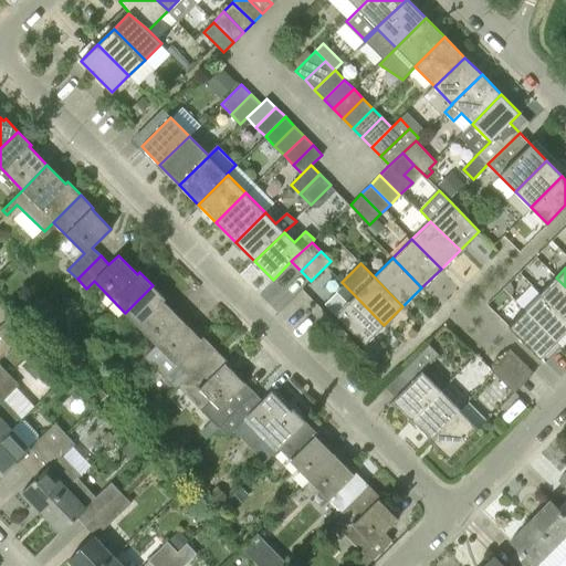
[(565,318),(565,286),(556,278),(541,294),(565,318)]
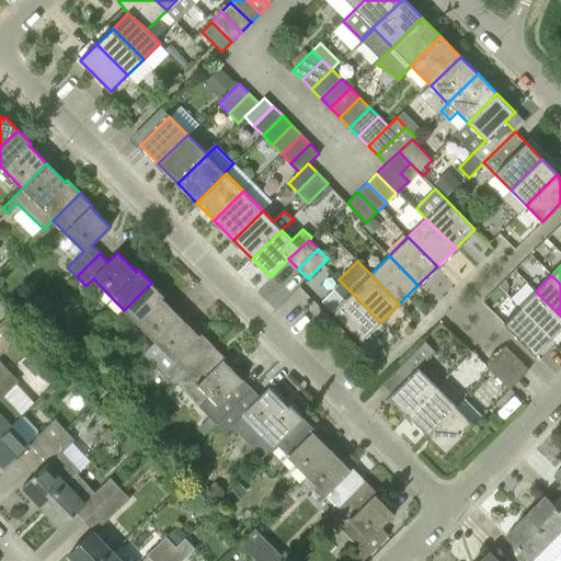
[(362,341),(380,322),(341,282),(322,300),(333,311),(362,341)]
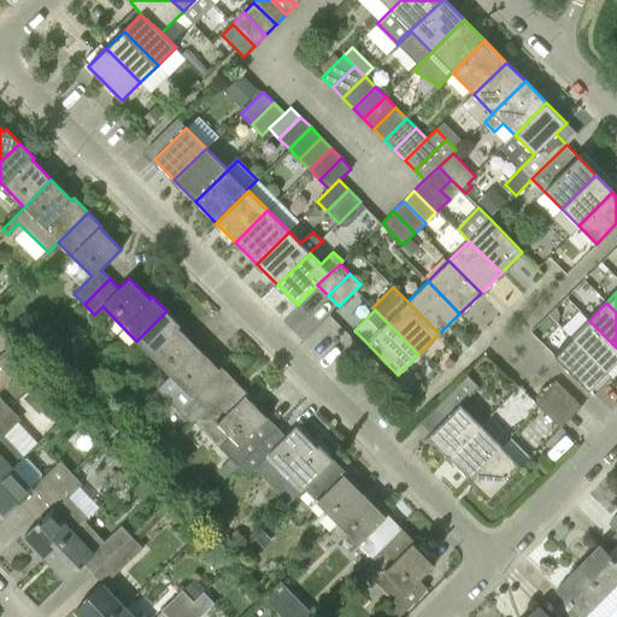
[(171,376),(199,348),(177,327),(180,325),(166,311),(136,341),(170,376),(171,376)]
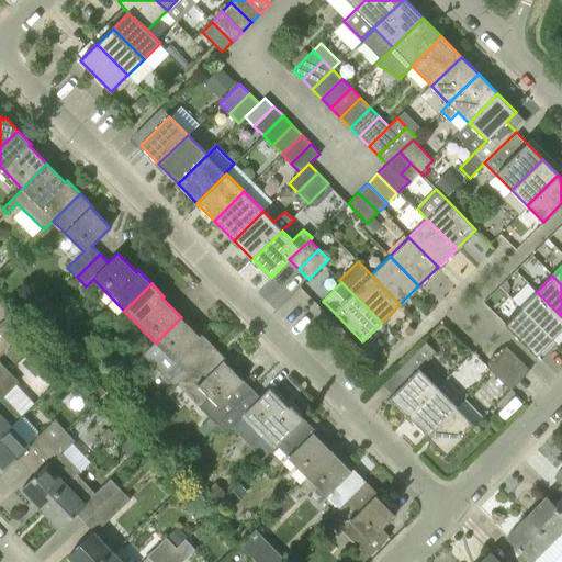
[(551,338),(561,327),(561,316),(537,292),(520,307),(551,338)]
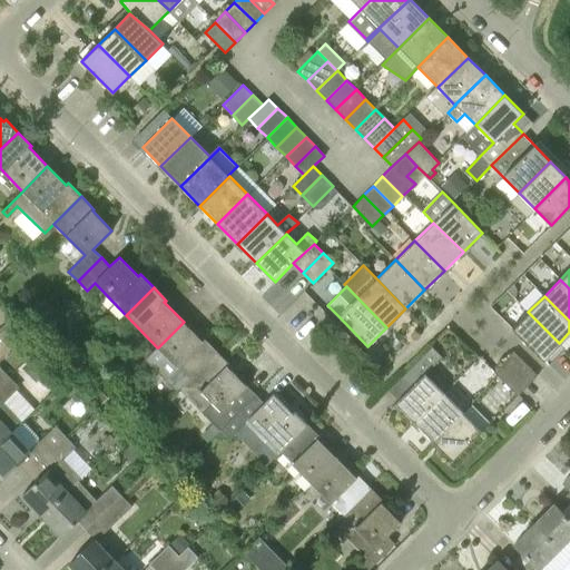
[(543,360),(559,343),(528,312),(512,328),(543,360)]
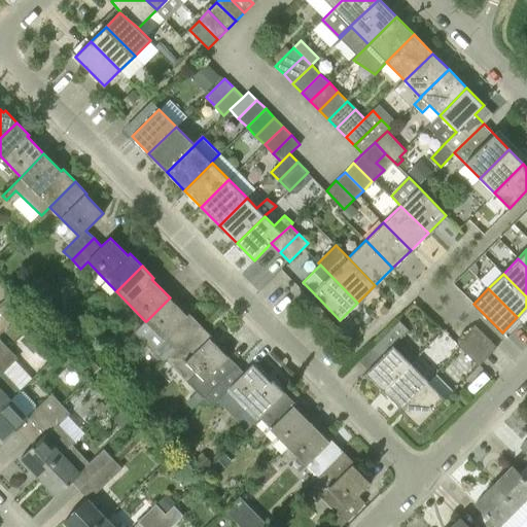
[(163,361),(166,359),(200,324),(188,313),(186,314),(170,297),(146,321),(145,321),(134,332),(163,361)]
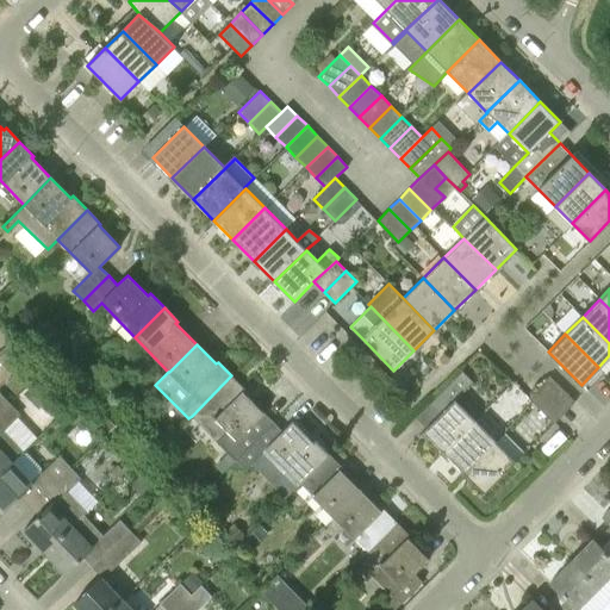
[(443,452),(475,421),(455,399),(473,381),(462,371),(415,417),(425,428),(422,431),(443,452)]
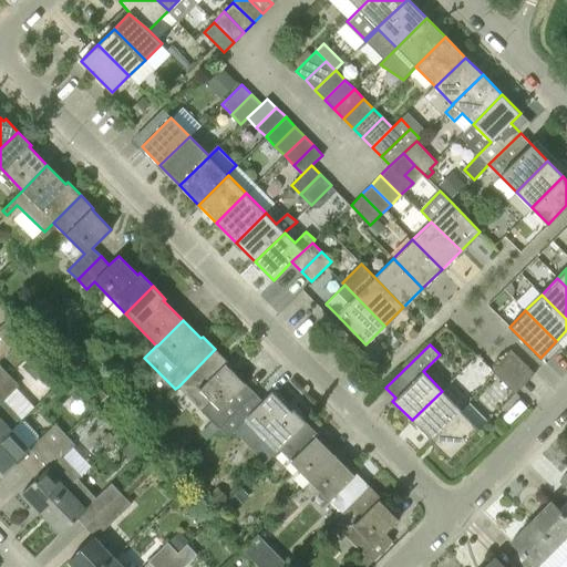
[(218,428),(254,392),(226,363),(228,362),(215,349),(178,387),(218,428)]
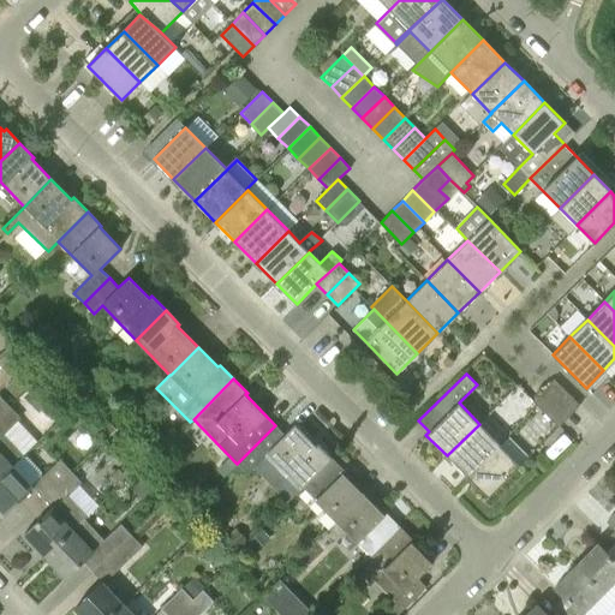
[(568,416),(579,405),(554,380),(543,390),(568,416)]
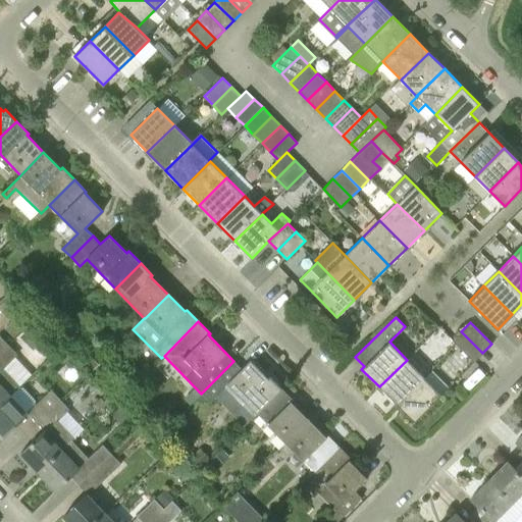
[(474,362),(482,353),(461,331),(452,340),(474,362)]
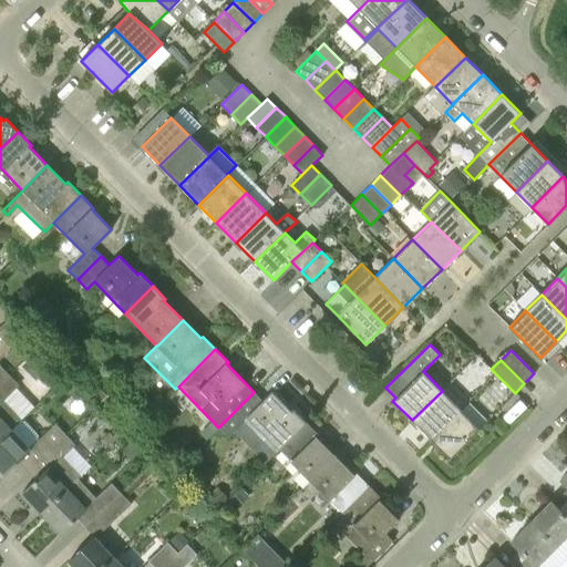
[(0,382),(9,374),(0,364),(0,382)]
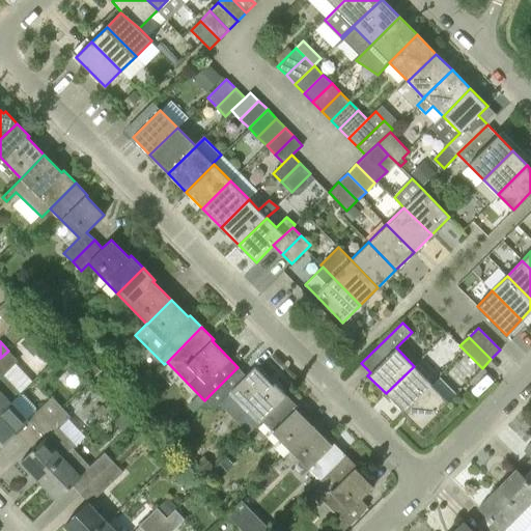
[(0,412),(19,394),(20,393),(2,375),(18,361),(8,351),(0,358),(0,412)]
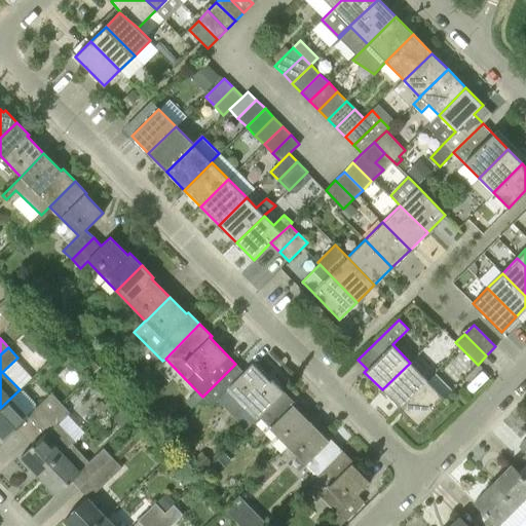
[(259,417),(285,391),(271,379),(270,380),(252,363),(243,371),(235,364),(202,397),(212,405),(229,387),(259,417)]
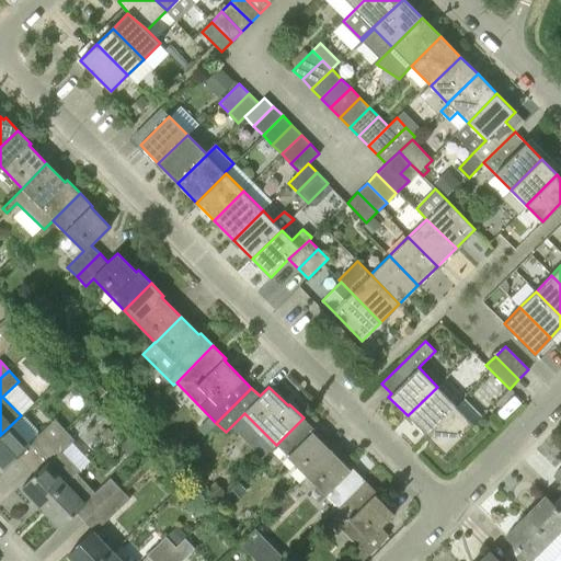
[(408,415),(426,435),(456,405),(437,387),(408,415)]
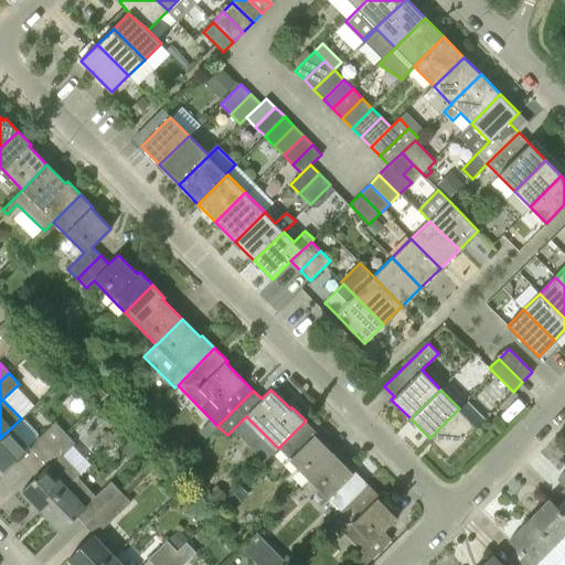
[(465,402),(459,408),(429,438),(448,457),(478,427),(462,411),(468,405),(465,402)]
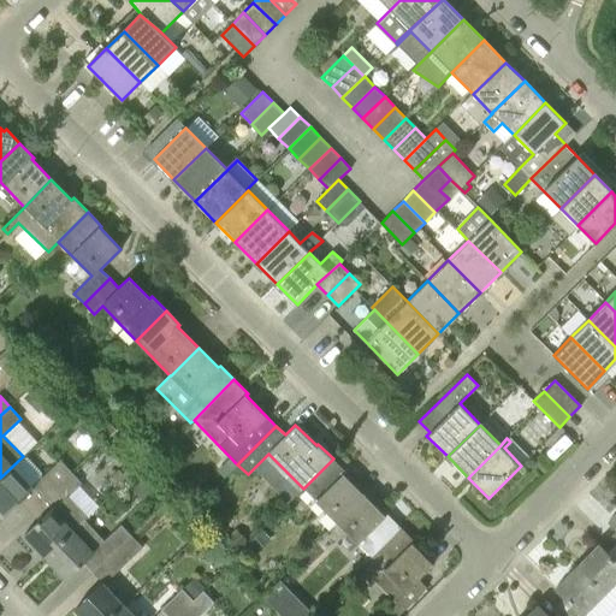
[(19,502),(28,511),(71,472),(60,460),(42,477),(42,473),(27,456),(23,456),(22,457),(0,478),(0,507),(6,514),(19,502)]
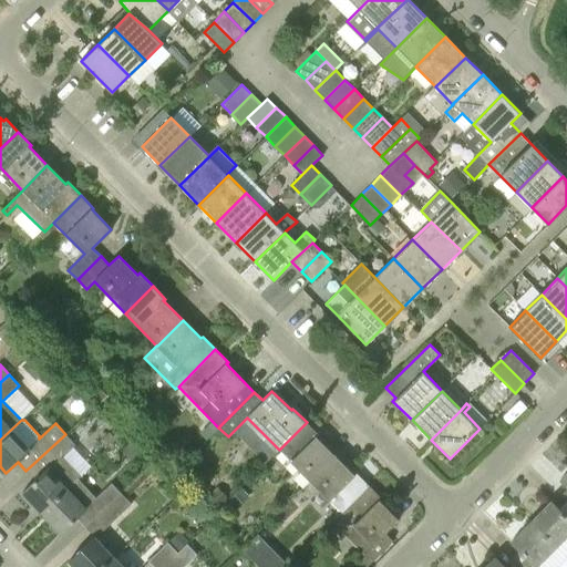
[(310,481),(336,455),(317,436),(319,434),(307,422),(279,450),(310,481)]
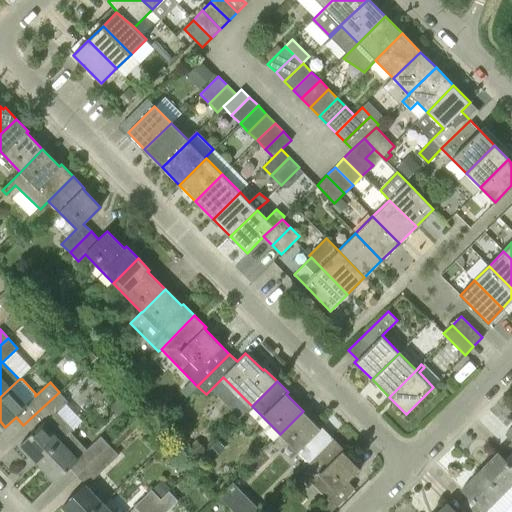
[(91,398),(98,405),(109,395),(105,391),(102,394),(98,391),(91,398)]
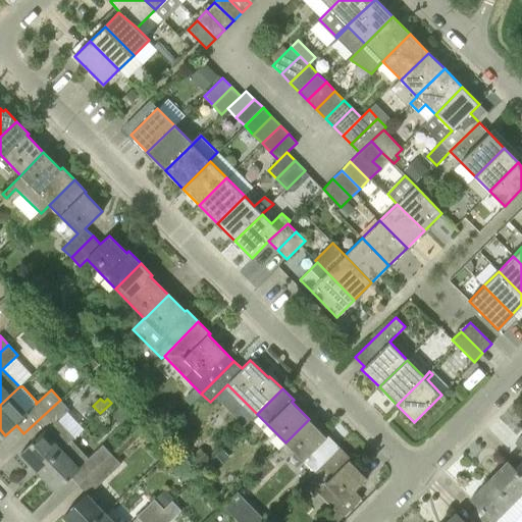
[(39,472),(71,440),(74,437),(57,421),(69,409),(60,400),(23,433),(32,442),(20,453),(39,472)]
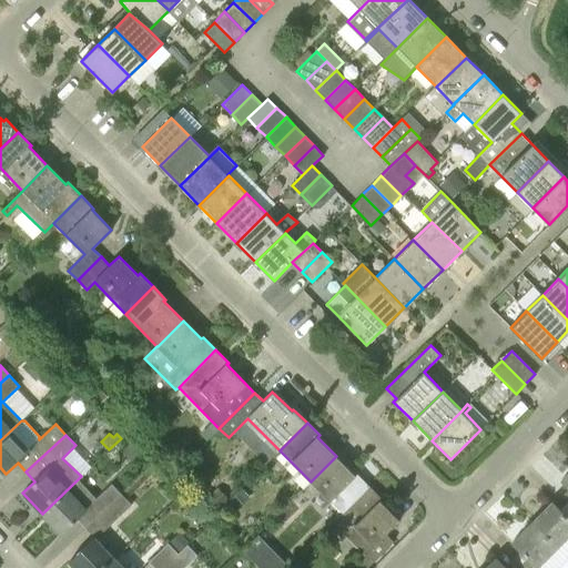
[(343,514),(371,486),(357,473),(355,475),(336,456),(311,482),(343,514)]
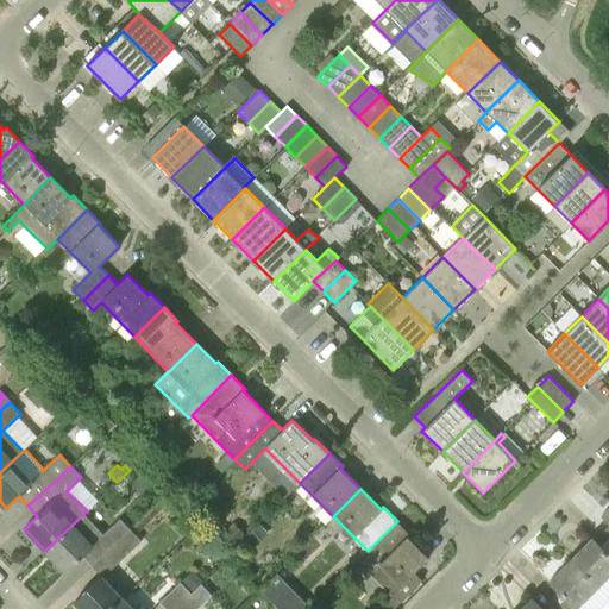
[(83,556),(92,565),(96,560),(132,532),(120,519),(102,534),(83,514),(45,551),(66,572),(83,556)]
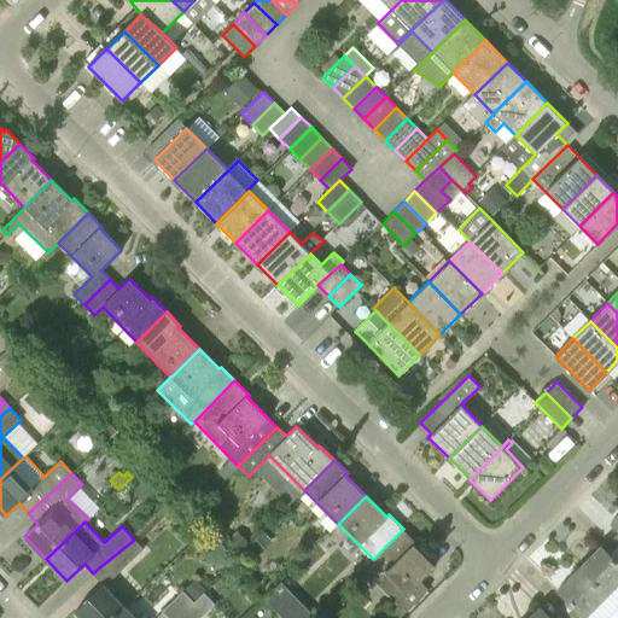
[(403,529),(373,559),(362,569),(397,604),(435,565),(414,544),(417,542),(403,529)]
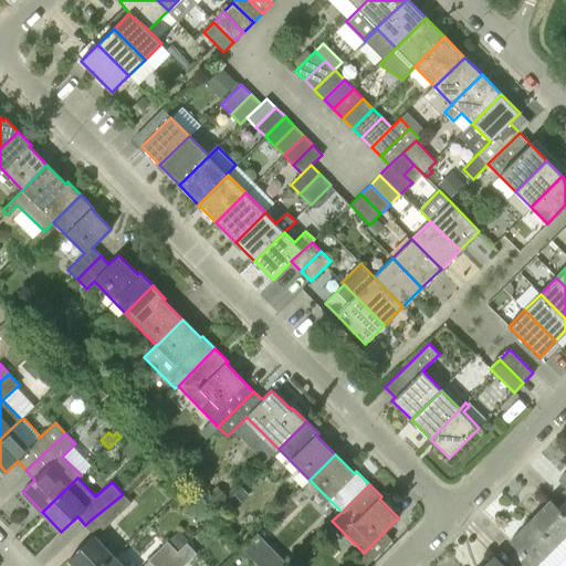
[(90,521),(100,532),(132,503),(123,494),(90,521)]
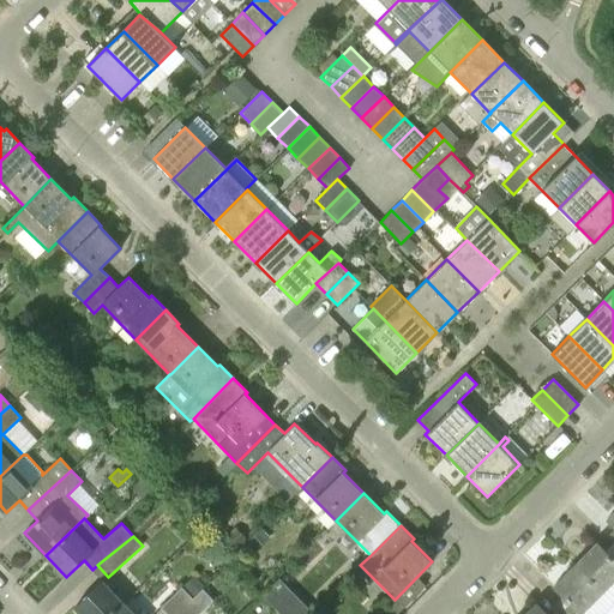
[(575,564),(603,593),(613,581),(613,560),(596,543),(575,564)]
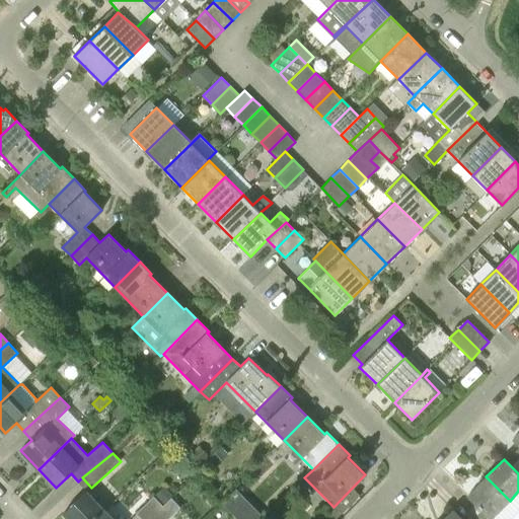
[(467,511),(476,518),(485,518),(489,515),(492,518),(510,501),(486,476),(468,495),(475,503),(467,511)]
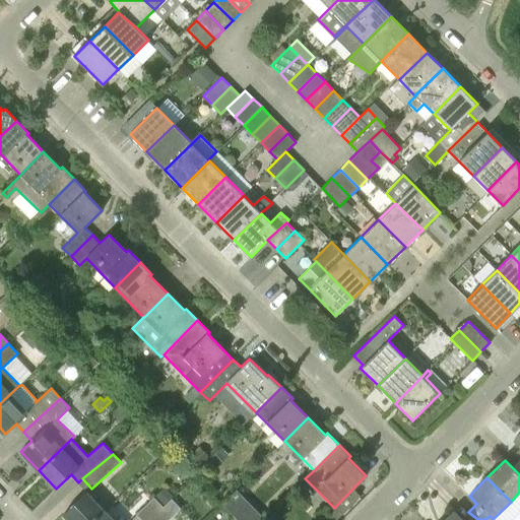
[(236,490),(221,504),(237,519),(262,519),(264,519),(236,490)]
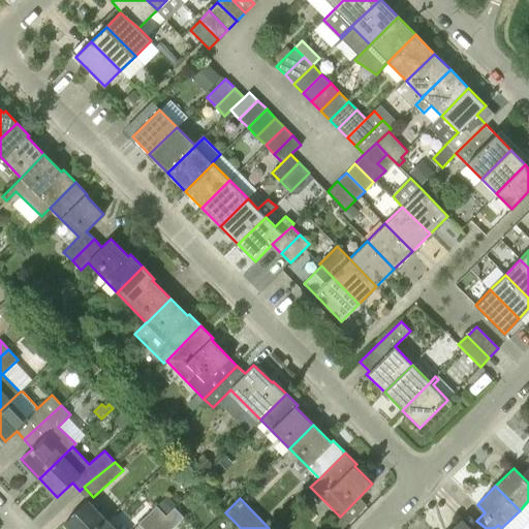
[(93,528),(105,518),(90,500),(89,500),(64,523),(69,528),(93,528)]
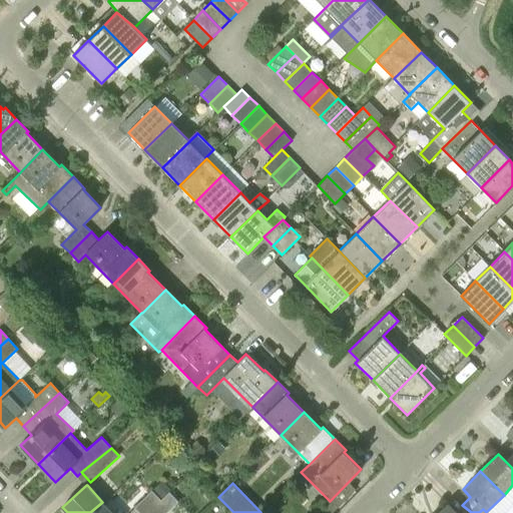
[(133,507),(138,512),(145,512),(160,500),(151,490),(133,507)]
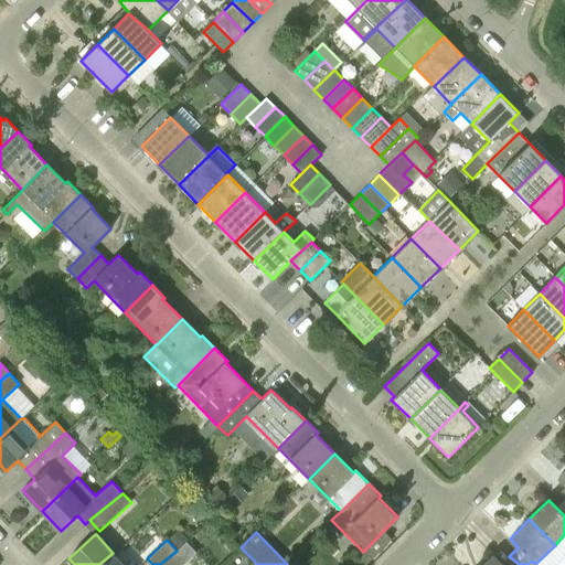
[(160,564),(182,564),(196,552),(185,541),(177,551),(160,564)]
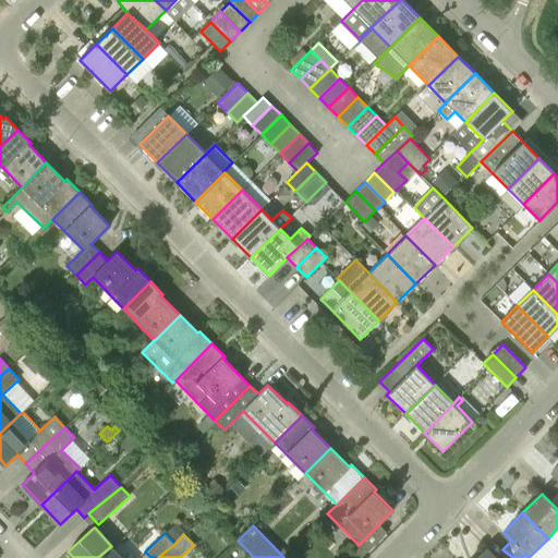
[(122,557),(111,546),(98,557),(122,557)]
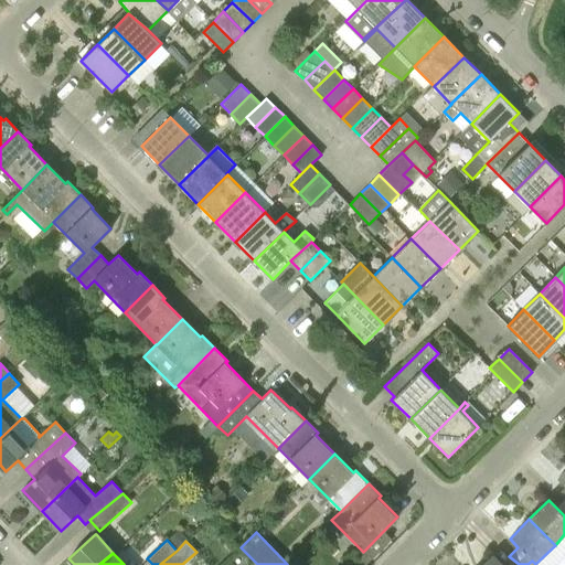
[(519,564),(509,556),(502,563),(493,555),(483,564),(519,564)]
